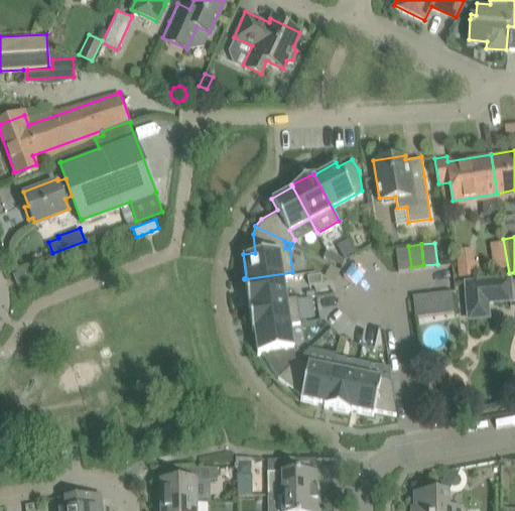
[(411,267),(408,246),(395,247),(397,268),(411,267)]
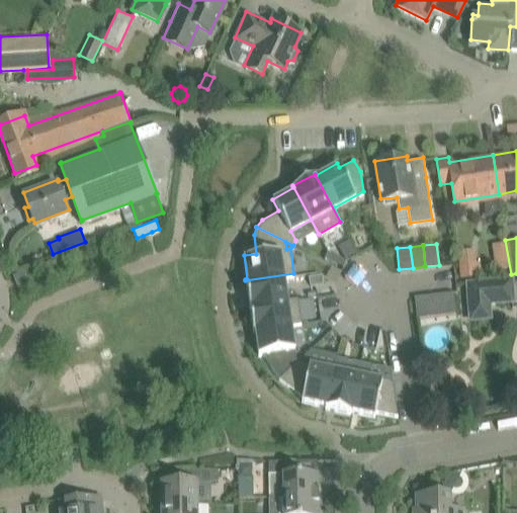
[(327,249),(324,255),(342,264),(345,258),(327,249)]
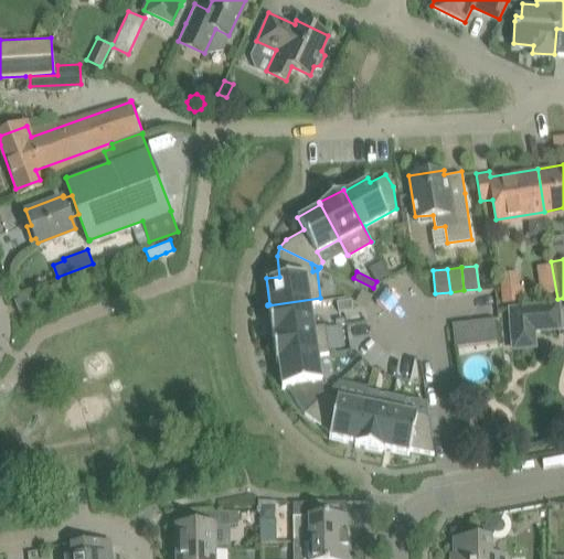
[(503,276),(506,303),(519,302),(517,275),(503,276)]
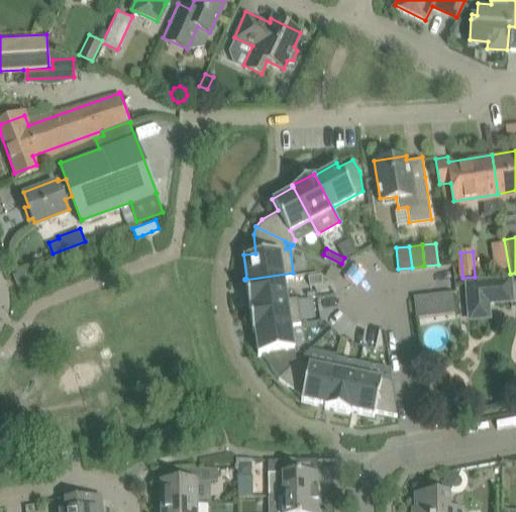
[(23,269),(13,273),(17,284),(28,279),(23,269)]
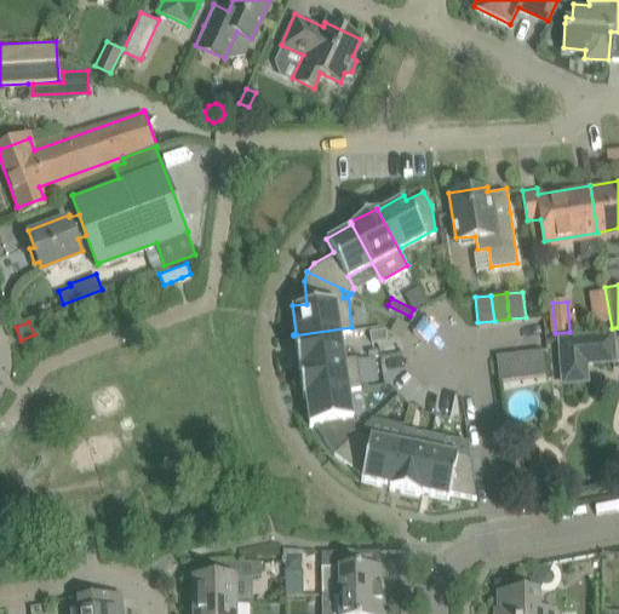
[(385,326),(370,328),(371,339),(387,337),(385,326)]
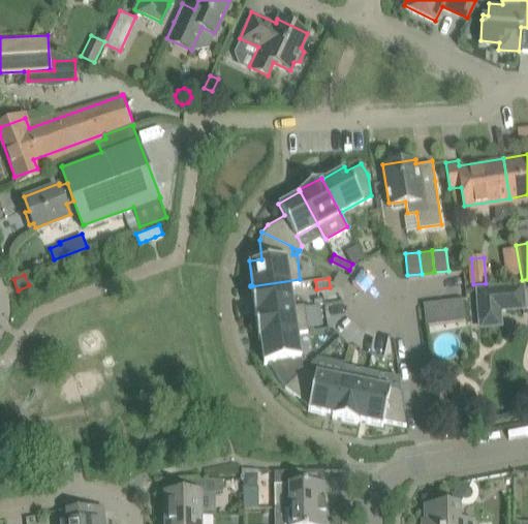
[(293,305),(289,282),(300,280),(300,279),(250,286),(254,311),(293,305)]
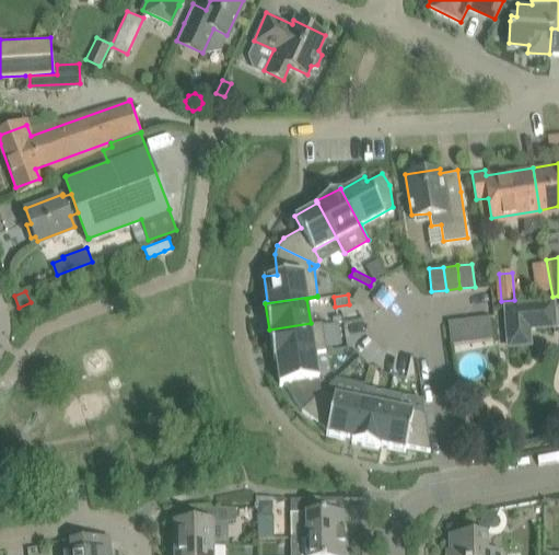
[(505,304),(509,343),(528,340),(527,325),(554,323),(551,301),(505,304)]
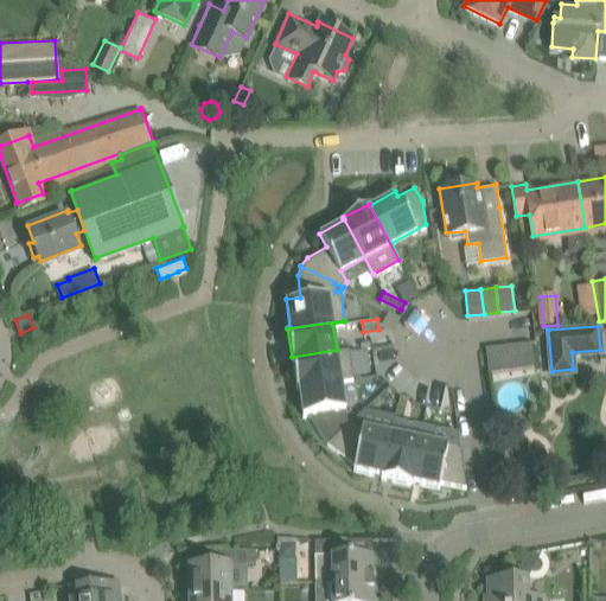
[(531,339),(516,341),(518,366),(534,365),(531,339)]
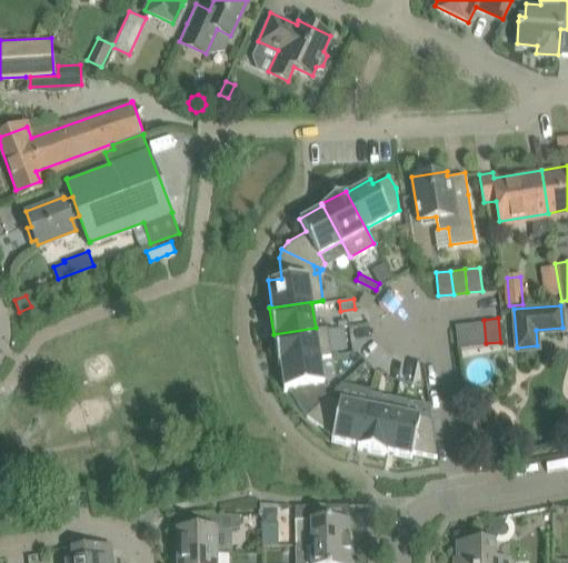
[(469,321),(471,345),(486,343),(484,320),(469,321)]
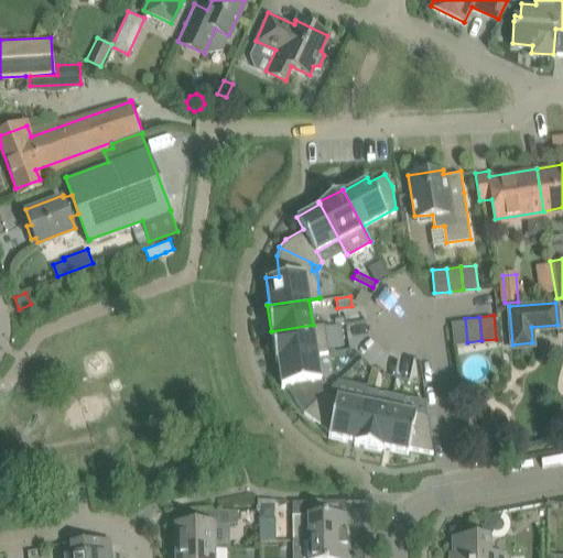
[(467,342),(465,318),(451,320),(453,343),(467,342)]
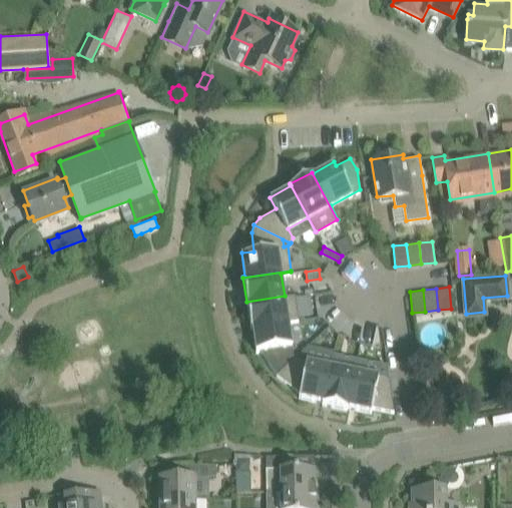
[(294,294),(285,296),(246,302),(249,326),(298,319),(294,294)]
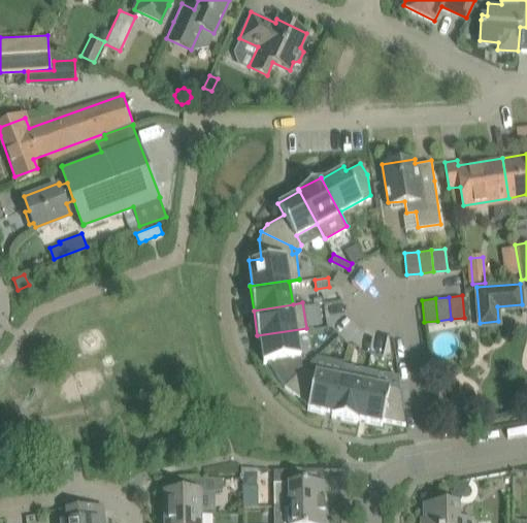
[(266,359),(284,385),(301,368),(296,330),(306,329),(306,328),(257,335),(257,336),(259,335),(263,360),(266,359)]
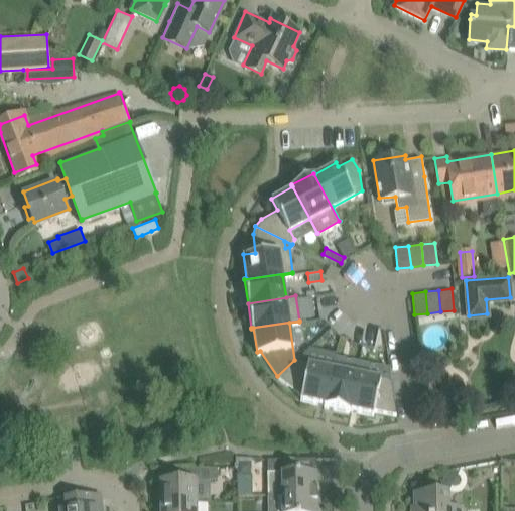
[(334,360),(335,350),(313,347),(312,357),(334,360)]
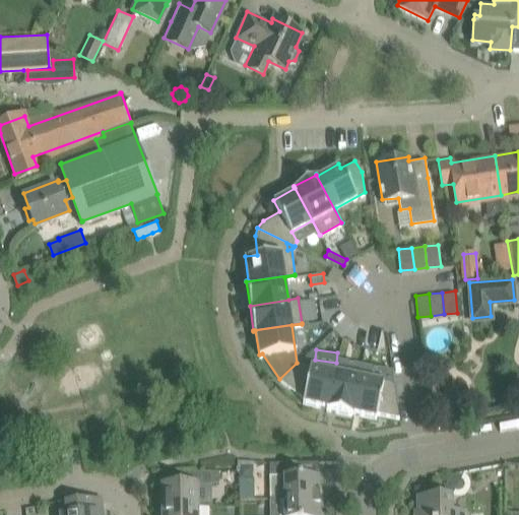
[(334,370),(297,363),(279,379),(303,396),(302,400),(326,405),(325,407),(326,407),(334,370)]
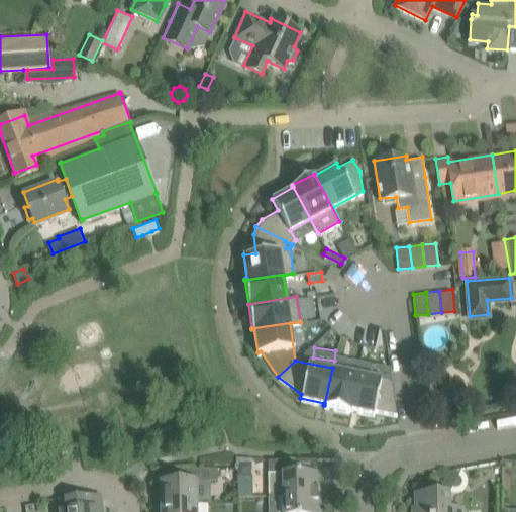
[(355,373),(332,368),(324,405),(348,410),(355,373)]
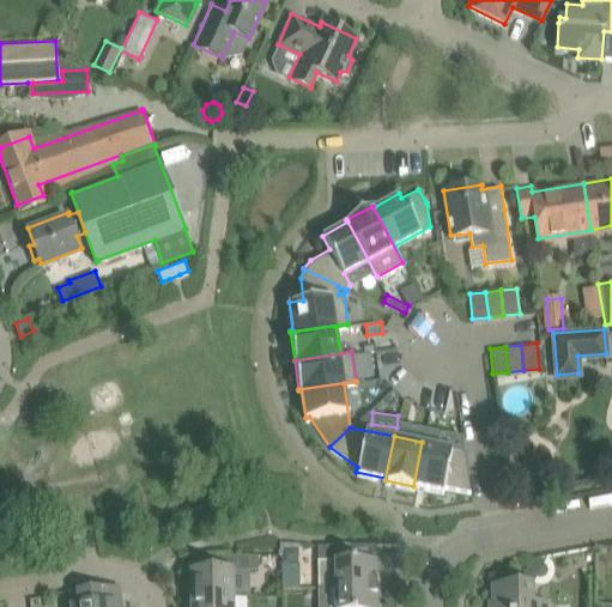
[(422,442),(413,486),(414,486),(414,484),(443,490),(443,485),(470,490),(465,450),(422,442)]
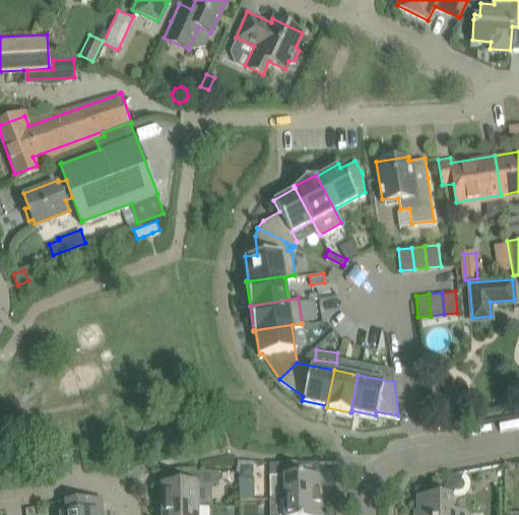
[(269,460),(269,496),(319,496),(319,472),(297,472),(297,460),(269,460)]
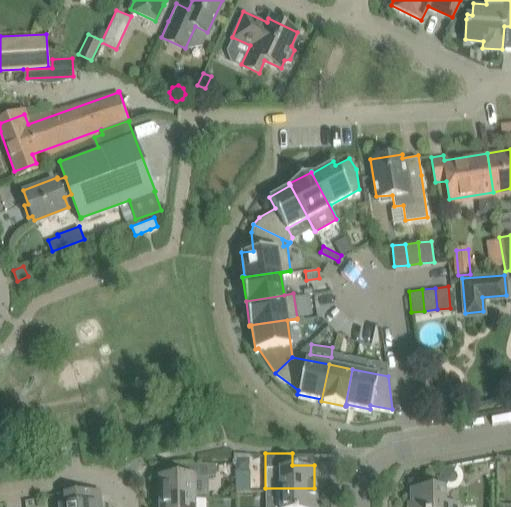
[(248,467),(248,455),(237,455),(237,467),(248,467)]
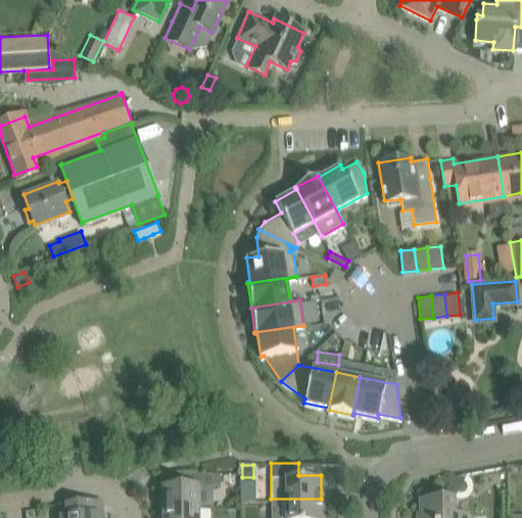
[(511,465),(510,477),(520,478),(521,465),(511,465)]
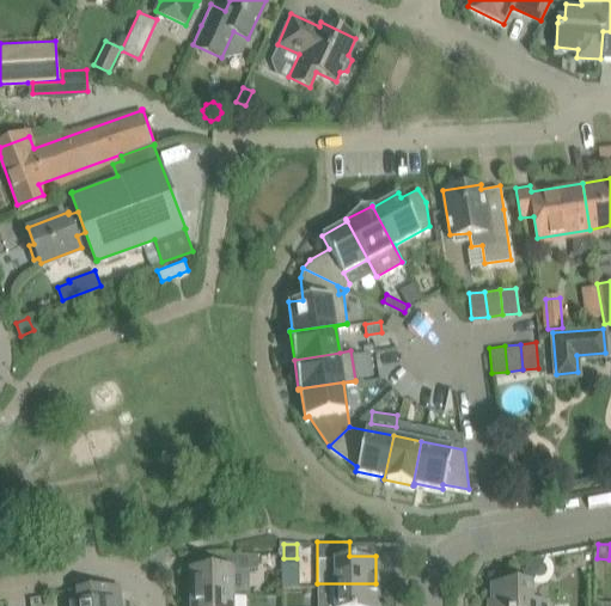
[(249,567),(248,551),(237,552),(237,567),(249,567)]
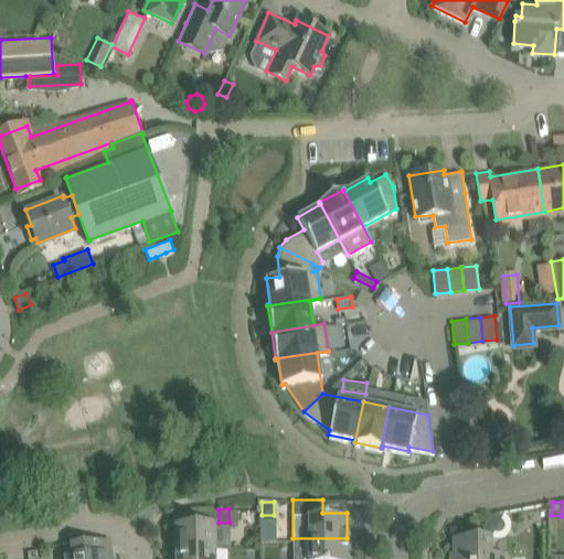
[(174,523),(176,546),(214,546),(214,522),(174,523)]
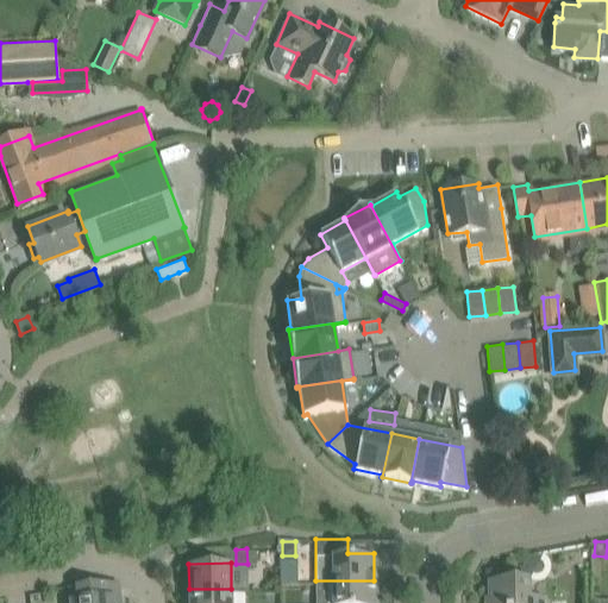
[(541,602),(543,594),(528,594),(528,577),(488,578),(489,594),(486,594),(484,602),(541,602)]
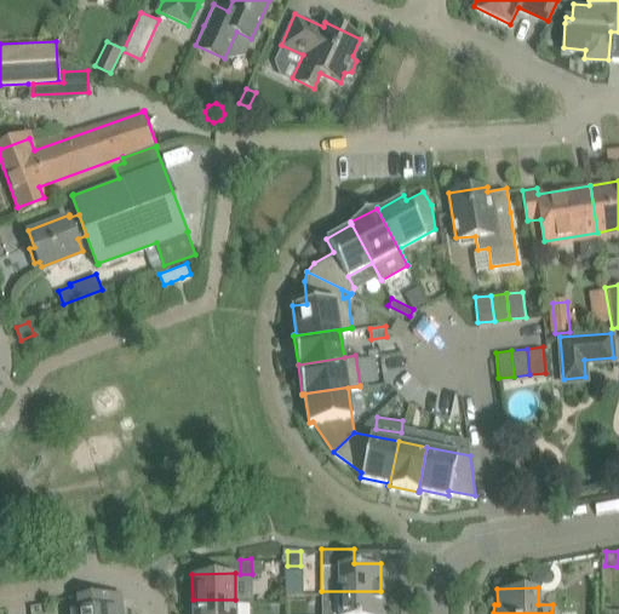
[(70,613),(122,613),(121,590),(69,595),(70,613)]
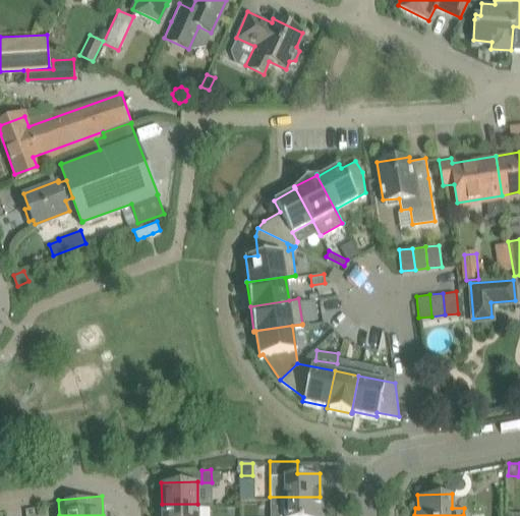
[(270,497),(270,515),(320,515),(320,497),(270,497)]
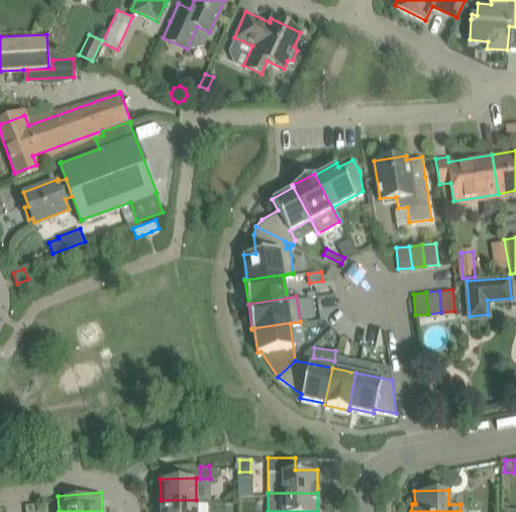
[(196,511),(196,500),(161,500),(161,504),(156,507),(156,511),(196,511)]
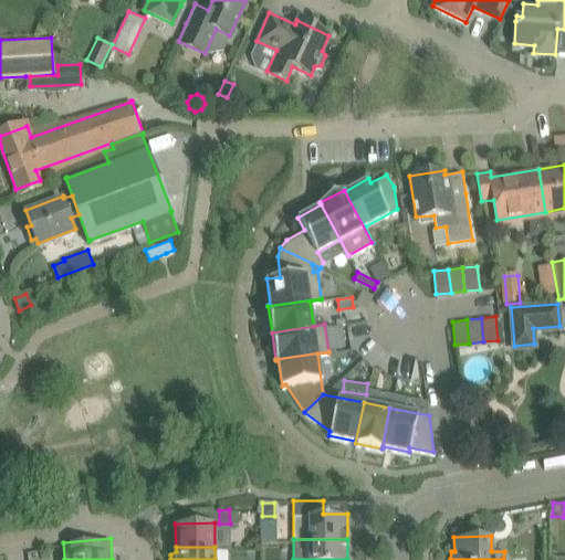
All buildings are outlined.
